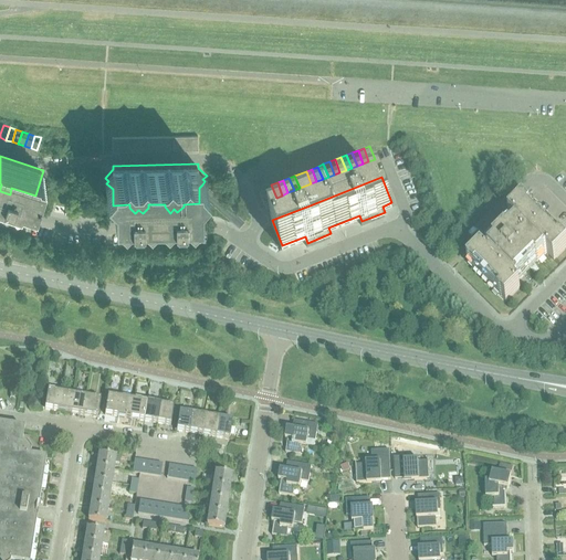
[(271,185),(265,187),(271,200),(276,198),(271,185)]
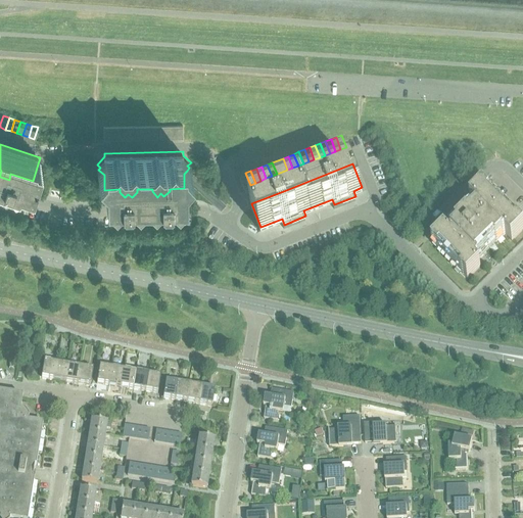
[(250,185),(245,173),(240,175),(244,187),(250,185)]
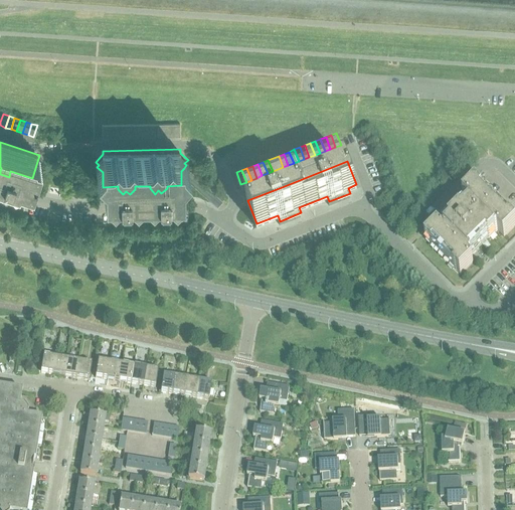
[(504,232),(514,221),(514,217),(510,213),(508,214),(481,188),(483,186),(476,179),(463,191),(472,200),(462,209),(460,207),(449,218),(451,220),(444,227),(438,222),(425,235),(461,271),(473,258),(470,253),(497,226),(504,232)]
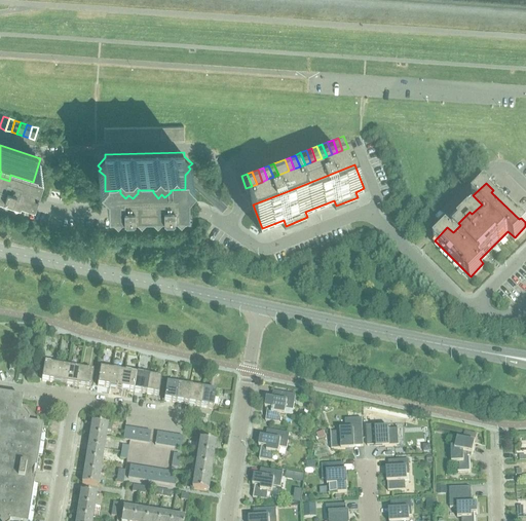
[(41,376),(54,378),(57,360),(44,359),(41,376)]
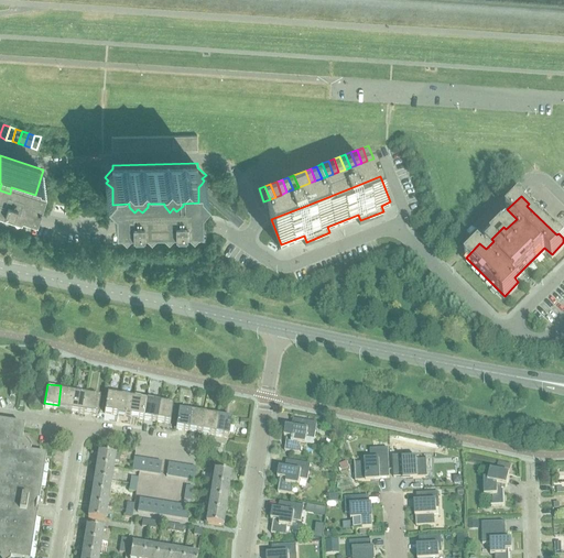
[(58,405),(72,407),(74,387),(61,385),(58,405)]
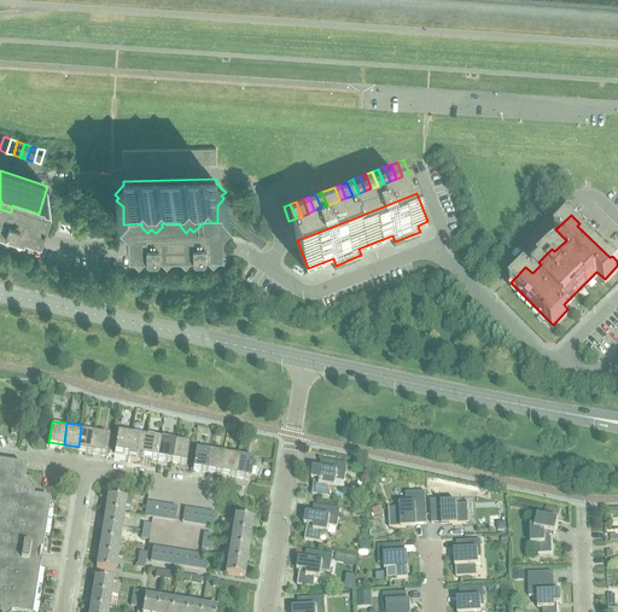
[(79,447),(92,449),(95,427),(81,425),(79,447)]
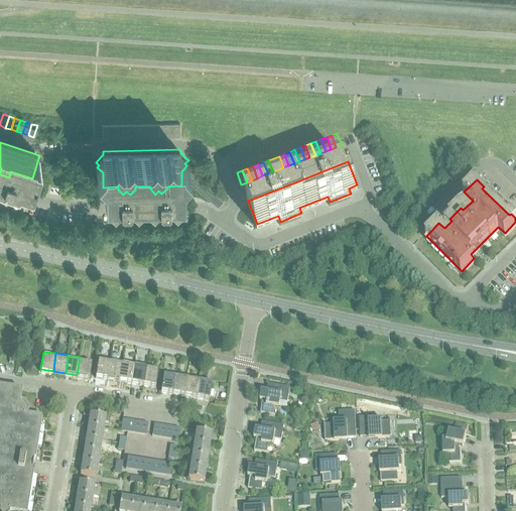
[(96,374),(108,376),(111,358),(99,356),(96,374)]
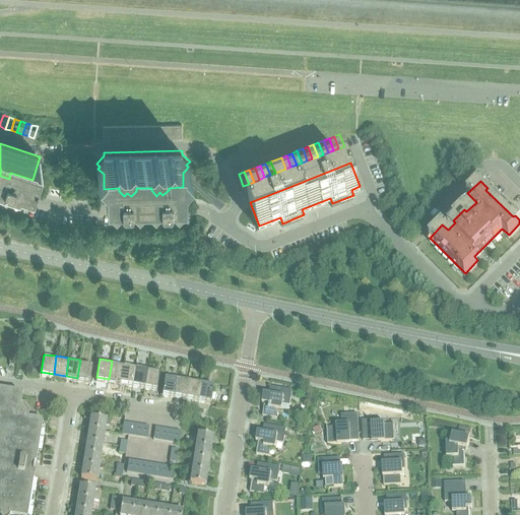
[(80,360),(77,378),(89,380),(92,362),(80,360)]
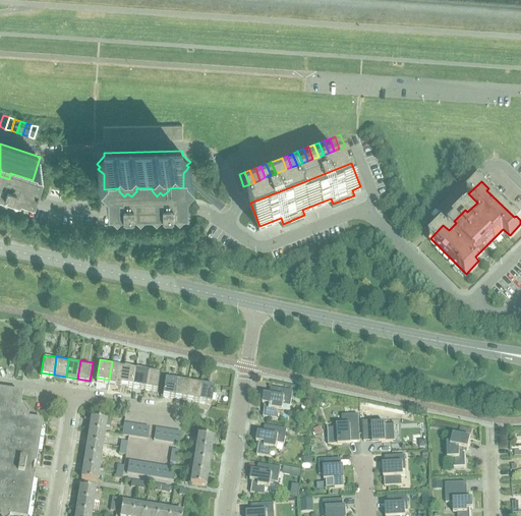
[(109,380),(121,382),(123,363),(112,361),(109,380)]
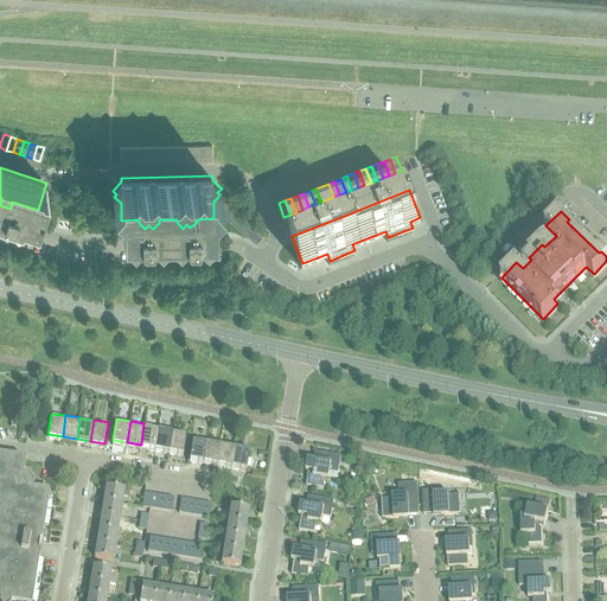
[(141,445),(155,446),(158,426),(144,423),(141,445)]
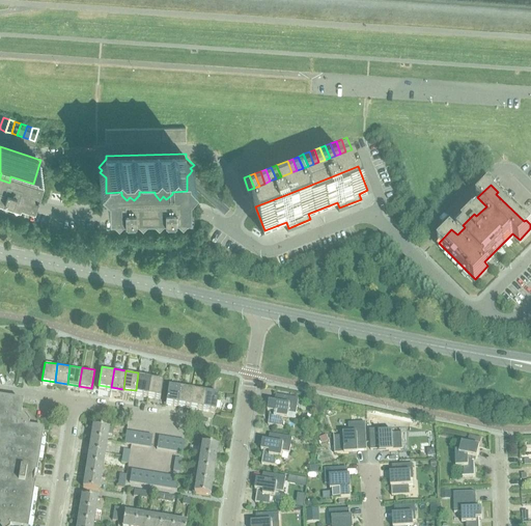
[(136,390),(147,392),(150,374),(138,372),(136,390)]
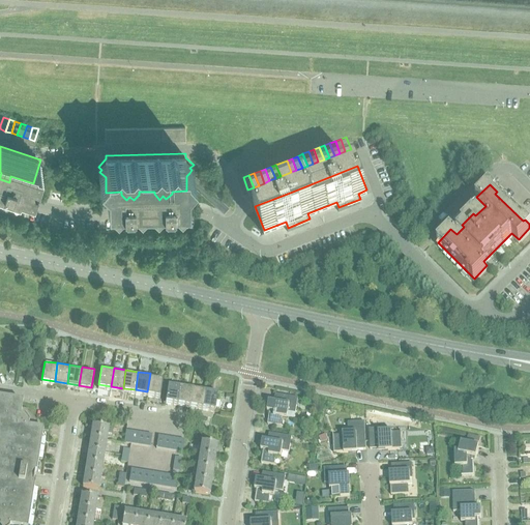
[(150,373),(147,391),(160,394),(164,375),(150,373)]
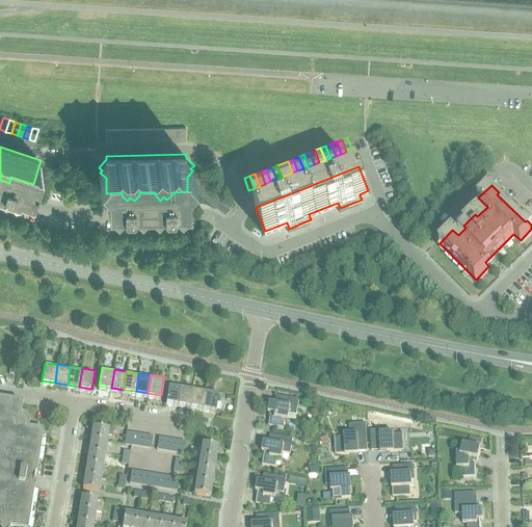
[(166,401),(179,402),(181,385),(168,383),(166,401)]
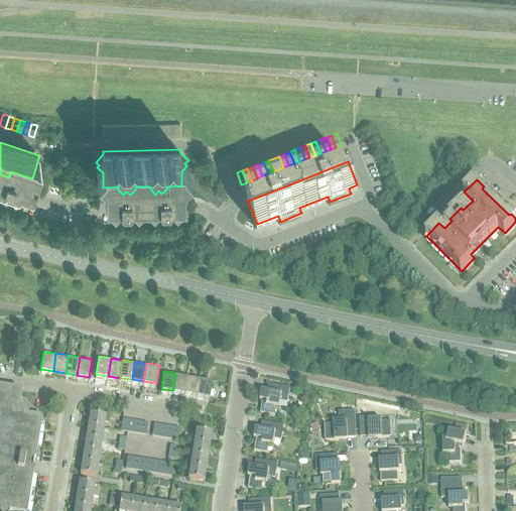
[(173,390),(184,392),(187,374),(175,373),(173,390)]
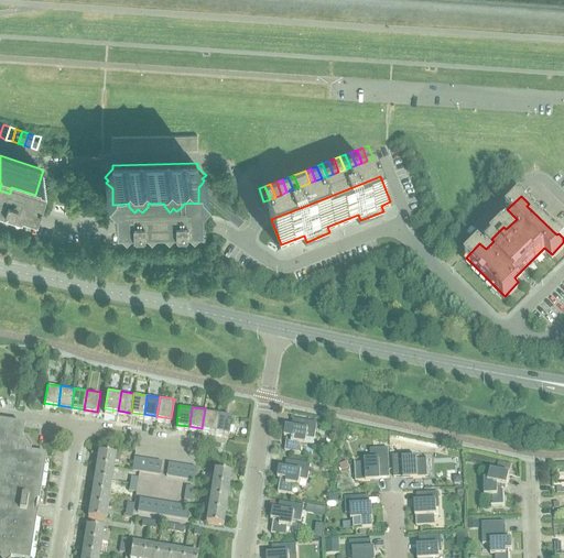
[(202,428),(215,430),(218,411),(205,408),(202,428)]
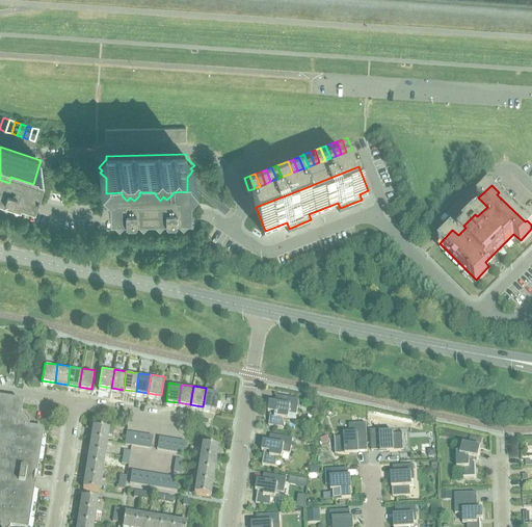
[(206,388),(203,406),(215,409),(218,390),(206,388)]
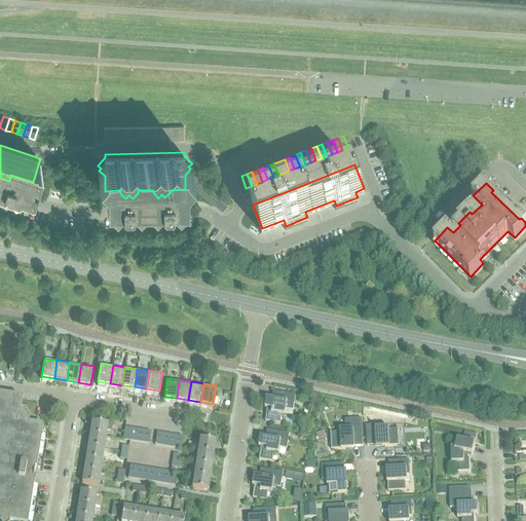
[(267,394),(265,404),(267,404),(265,417),(278,419),(280,410),(285,411),(286,405),(293,406),(296,391),(288,389),(273,387),(272,395),(267,394)]
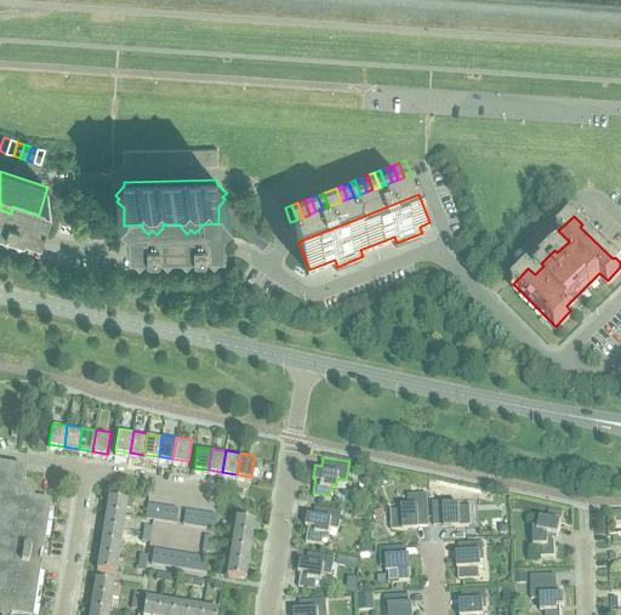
[(0,614),(10,614),(11,613),(28,614),(32,614),(40,564),(38,564),(40,550),(43,550),(50,499),(41,497),(44,489),(33,476),(26,474),(27,466),(0,461),(0,614)]
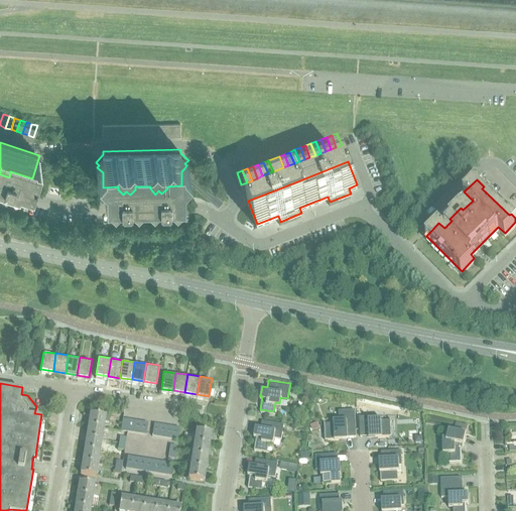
[(339,407),(339,418),(339,419),(325,420),(326,436),(343,435),(343,434),(356,433),(355,406),(339,407)]
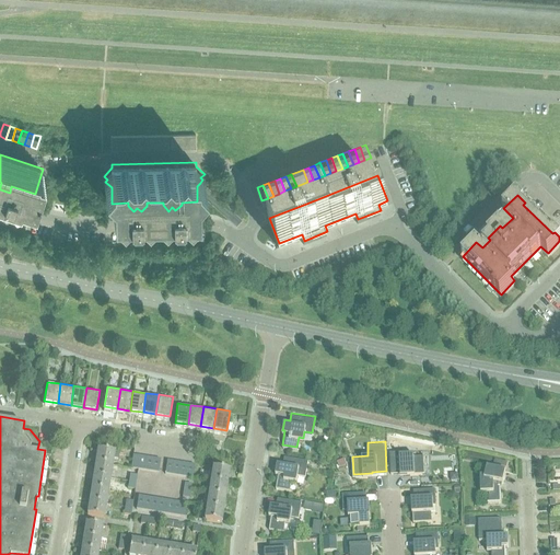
[(91,444),(89,457),(107,460),(109,447),(91,444)]
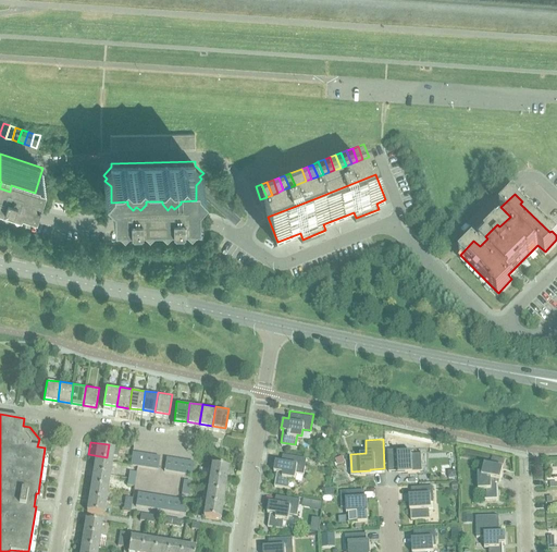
[(404,467),(404,469),(422,468),(421,450),(406,451),(405,445),(387,446),(388,468),(404,467)]
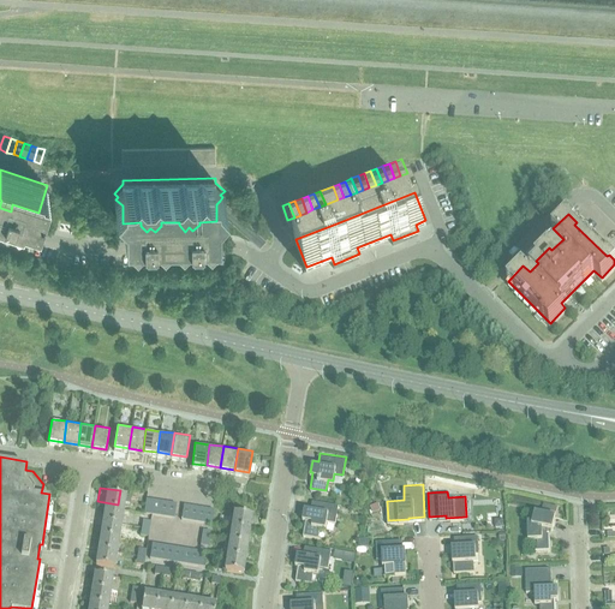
[(175,500),(154,496),(151,511),(174,514),(175,500)]
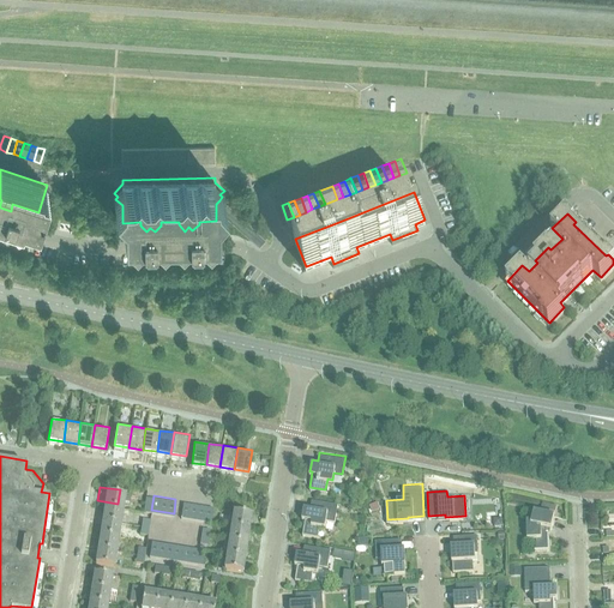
[(338,501),(336,500),(312,497),(311,505),(305,504),(302,516),(305,517),(302,531),(318,534),(319,523),(325,524),(326,517),(335,519),(338,501)]
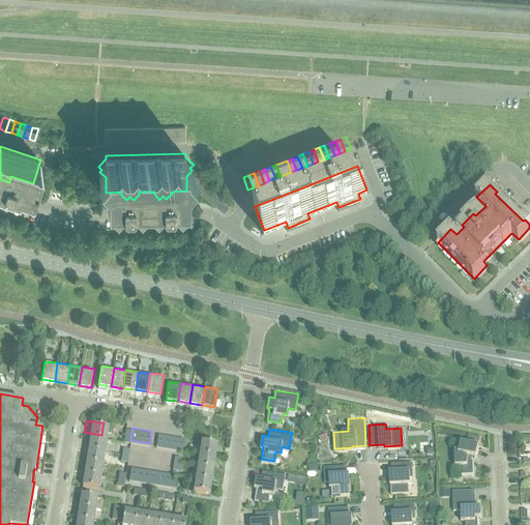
[(84,432),(83,442),(99,445),(101,435),(84,432)]
